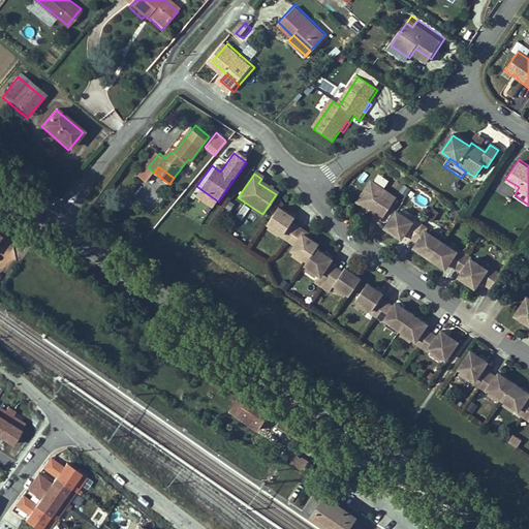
[(379,223),(396,199),(371,182),(358,201),(375,214),(372,218),(379,223)]
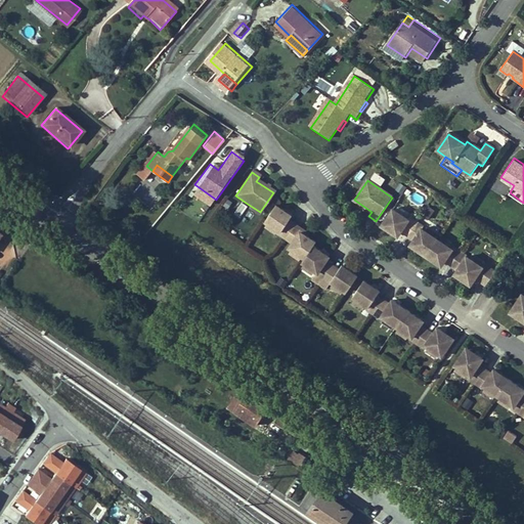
[(188,193),(210,209),(216,200),(194,184),(188,193)]
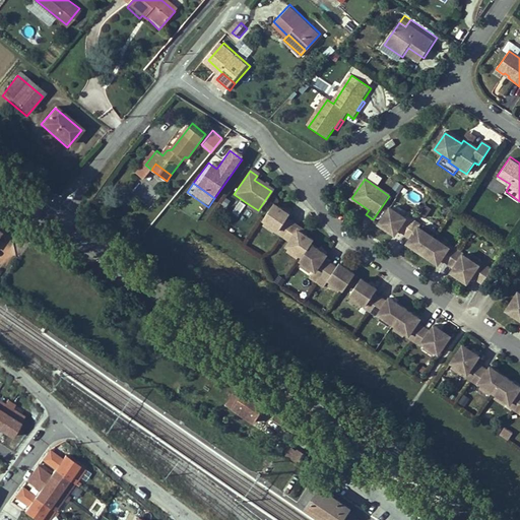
[(258,210),(247,203),(245,207),(255,214),(258,210)]
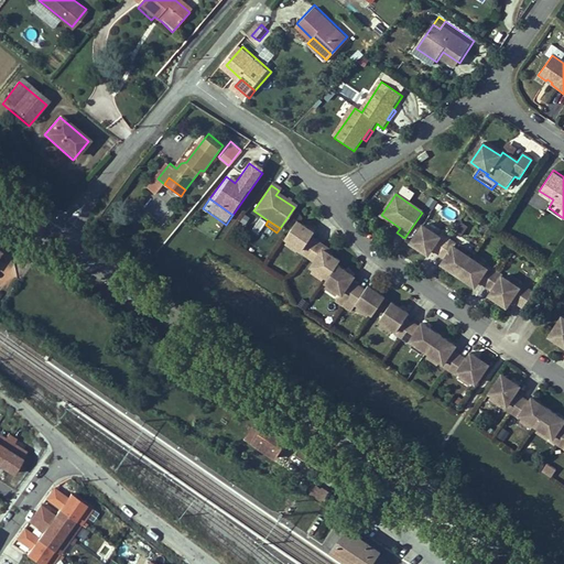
[(318,245),(312,240),(315,236),(297,224),(286,240),(289,242),(297,249),(303,252),(302,255),(308,259),(318,245)]
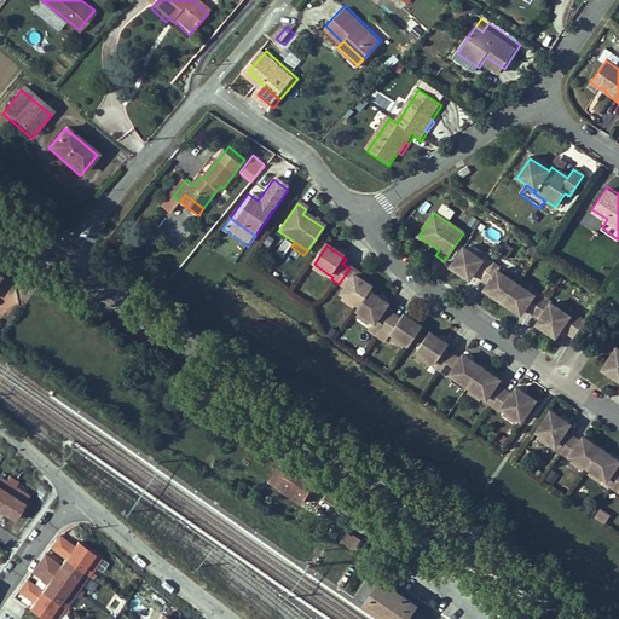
[(482,284),(493,268),(485,264),(484,265),(466,253),(452,272),(472,284),(474,279),(482,284)]
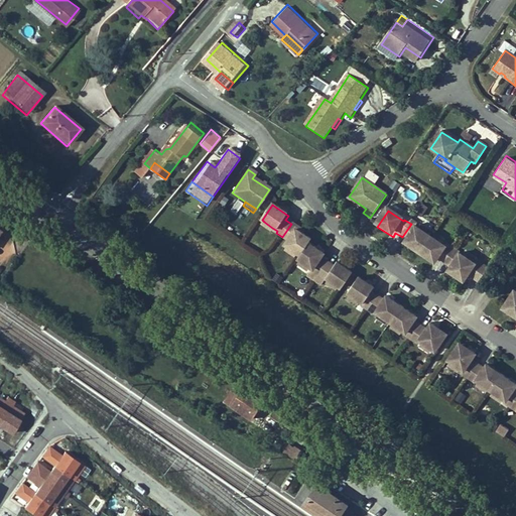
[(272,228),(264,222),(261,225),(270,231),(272,228)]
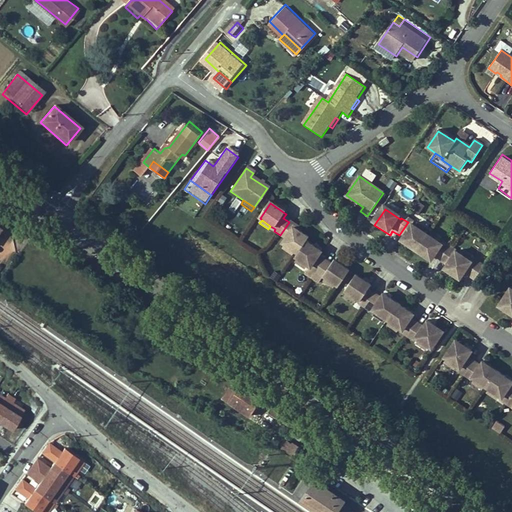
[(309,239),(294,229),(296,227),(289,222),(280,235),(287,240),(284,245),(288,248),(297,254),(298,255),(306,243),(309,239)]
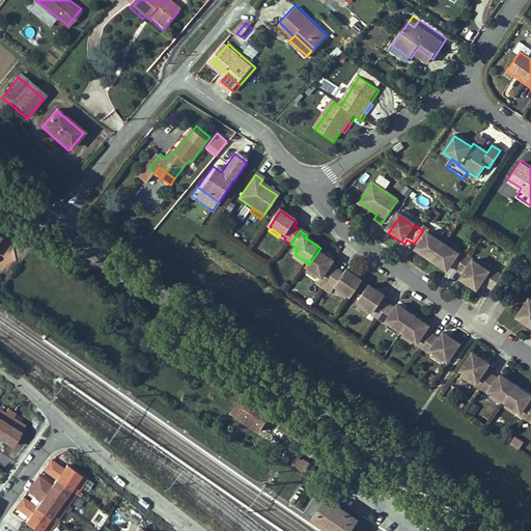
[(444,247),(428,236),(429,234),(423,230),(414,244),(420,249),(418,253),(434,263),(444,247)]
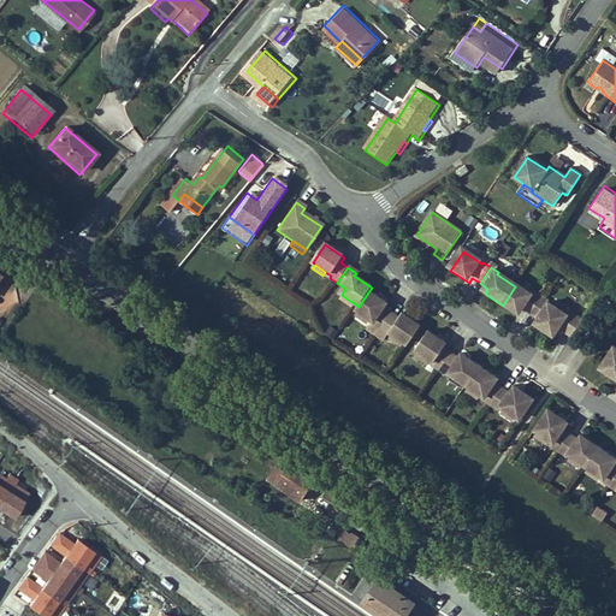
[(532,318),(543,301),(535,296),(533,298),(515,286),(503,306),(521,318),(525,312),(532,318)]
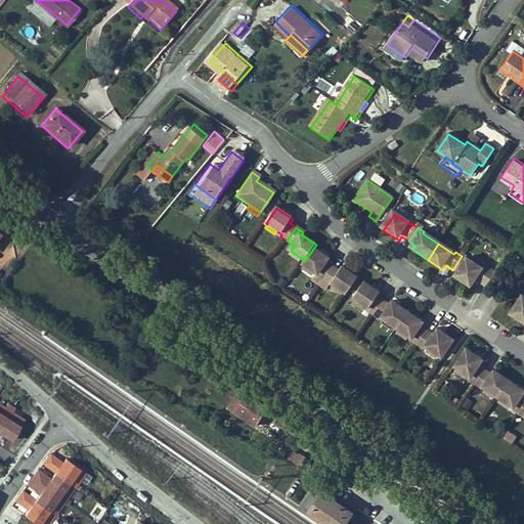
[(333,268),(326,264),(330,260),(313,249),(305,261),(302,266),(304,267),(313,273),(318,276),(316,278),(323,282),(333,268)]
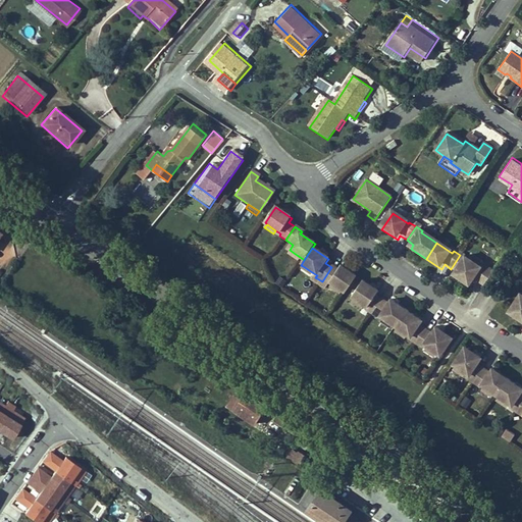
[(303,259),(294,253),(292,256),(300,262),(303,259)]
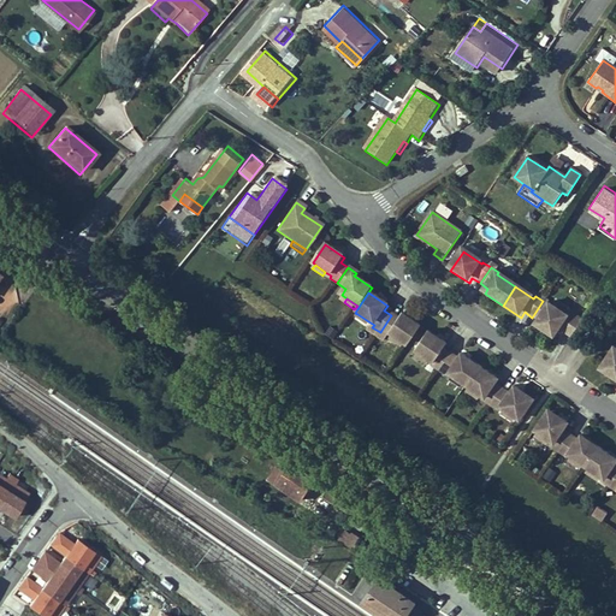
[(569,319),(543,301),(532,318),(540,323),(537,326),(546,332),(549,329),(558,336),(569,319)]
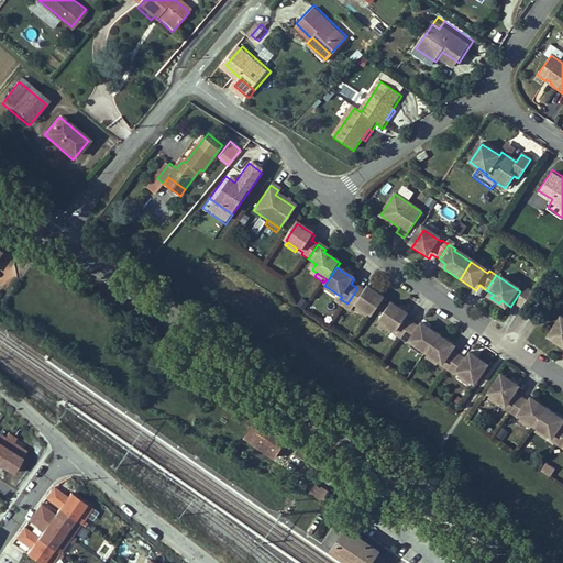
[(337,294),(327,287),(324,290),(333,297),(337,294)]
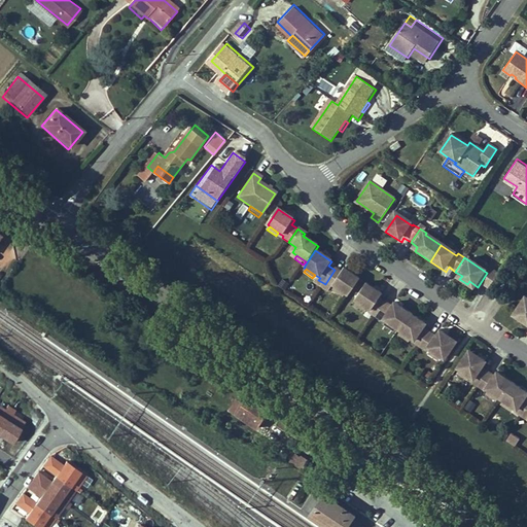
[(348,297),(360,281),(344,270),(342,274),(335,270),(325,284),(331,289),(332,287),(335,288),(344,294),(348,297)]
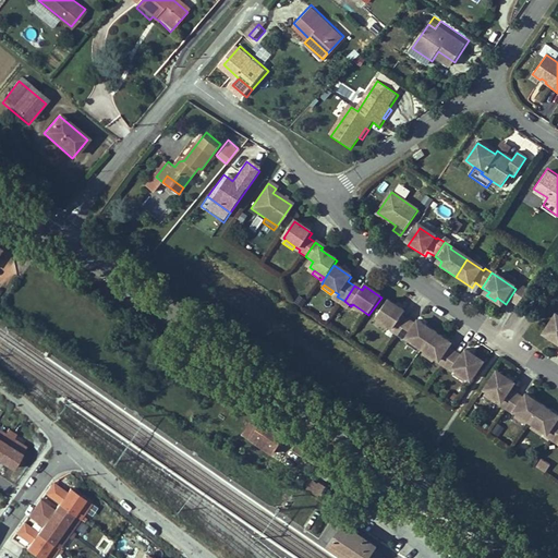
[(411,320),(403,315),(408,310),(391,298),(379,315),(385,318),(393,325),(396,326),(395,328),(401,334),(411,320)]
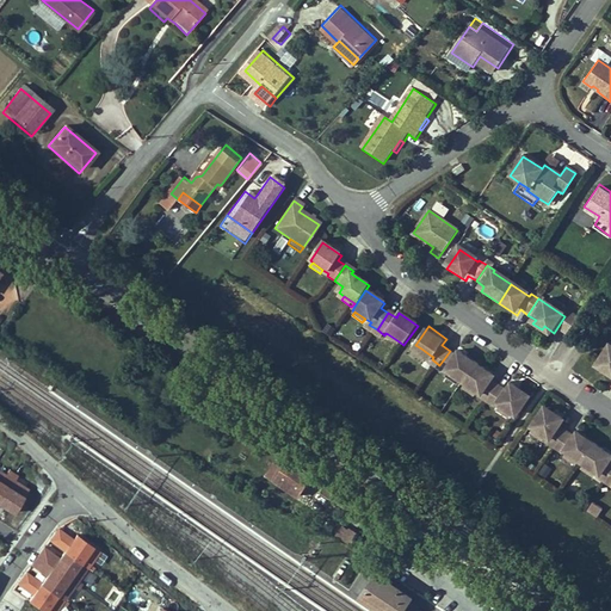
[(554,333),(544,326),(542,329),(551,337),(554,333)]
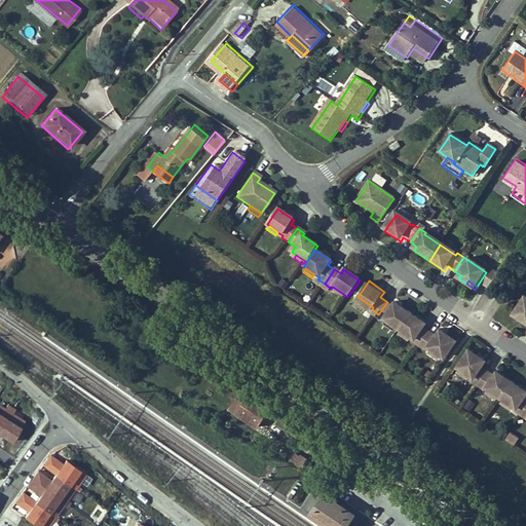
[(343,294),(334,288),(332,291),(341,297),(343,294)]
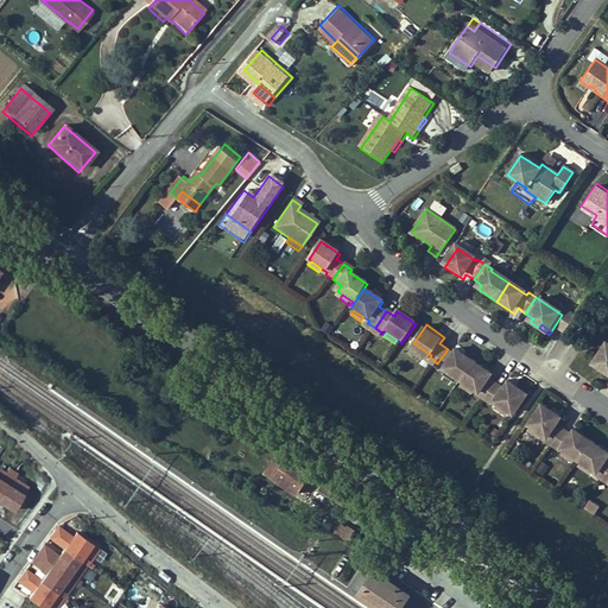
[(429,354),(419,347),(417,350),(426,358),(429,354)]
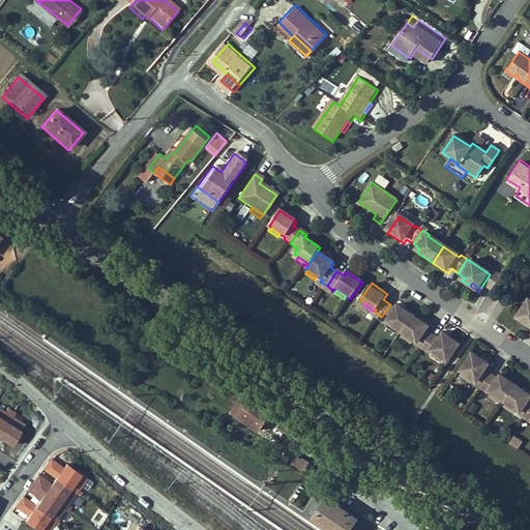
[(529,304),(527,302),(518,317),(526,322),(524,326),(529,329),(529,304)]
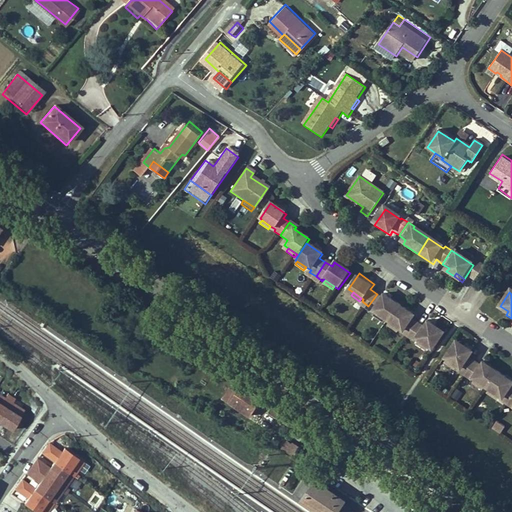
[(391,319),(401,304),(386,294),(383,298),(377,294),(368,306),(375,310),(376,309),(378,310),(387,316),(391,319)]
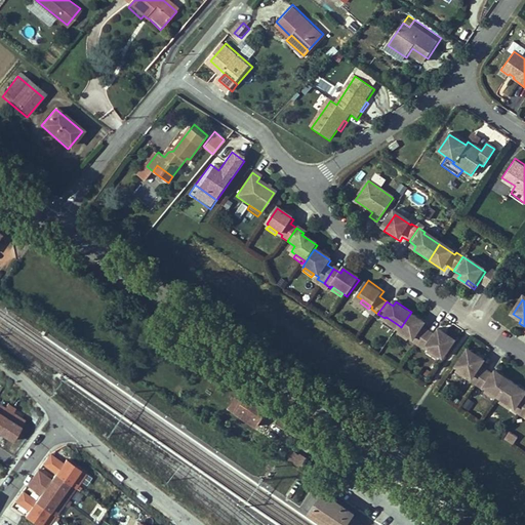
[(430,331),(423,327),(427,323),(411,312),(401,327),(406,330),(414,336),(416,337),(415,339),(421,344),(430,331)]
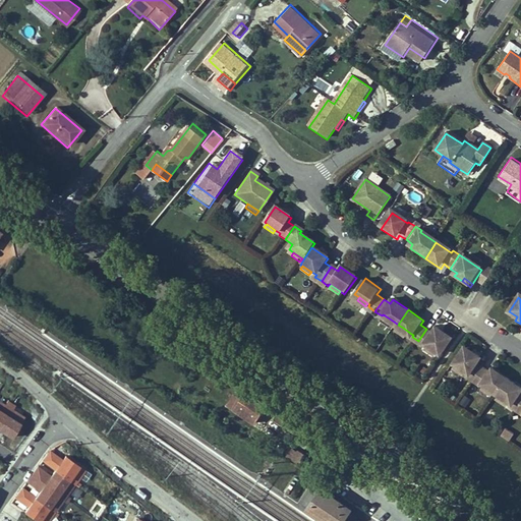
[(517,316),(509,311),(507,314),(515,321),(517,316)]
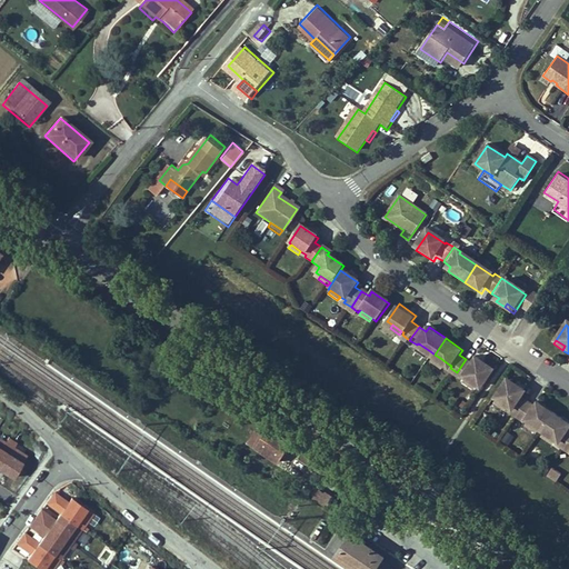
[(430,351),(420,345),(418,348),(427,355),(430,351)]
